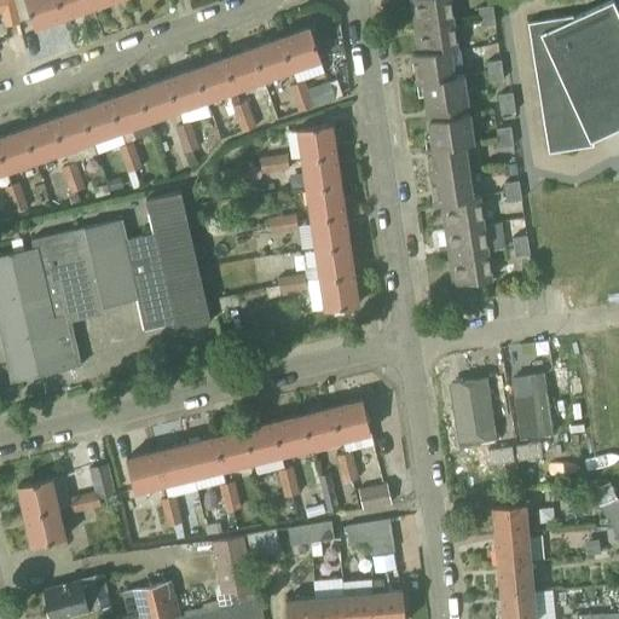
[(19,24),(13,0),(3,0),(6,11),(0,12),(4,27),(19,24)]
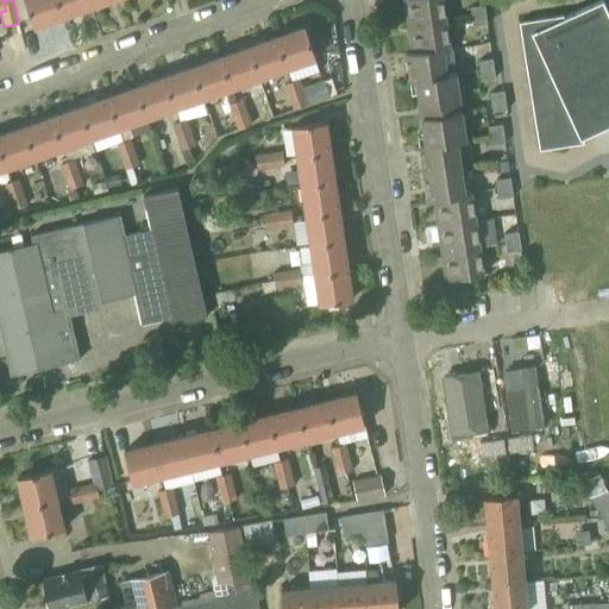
[(62,18),(55,0),(23,0),(33,27),(62,18)]
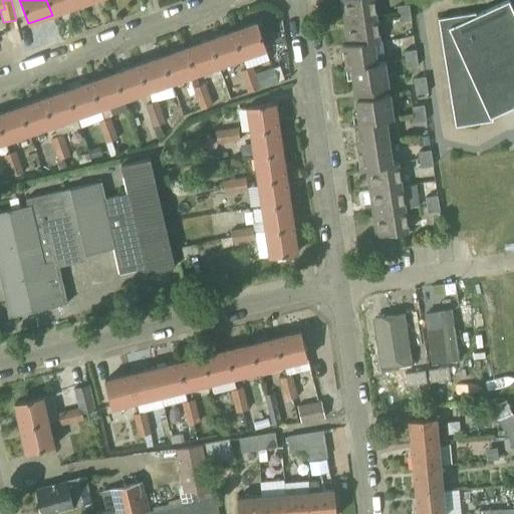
[(75,6),(73,0),(46,0),(52,15),(75,6)]
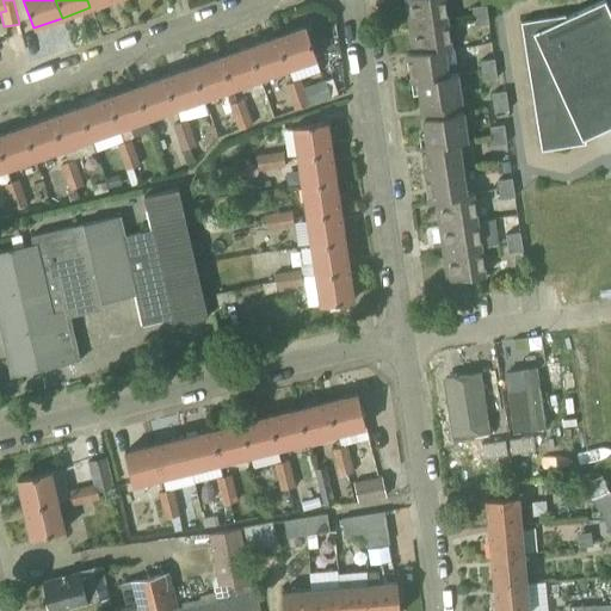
[(443,0),(405,0),(408,26),(446,20),(443,0)]
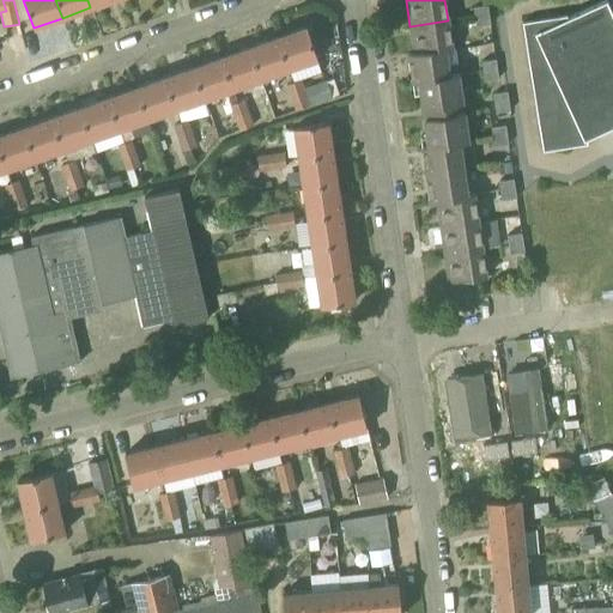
[(566,16),(522,23),(542,151),(587,144),(586,139),(612,126),(612,16),(606,0),(566,18),(566,16)]
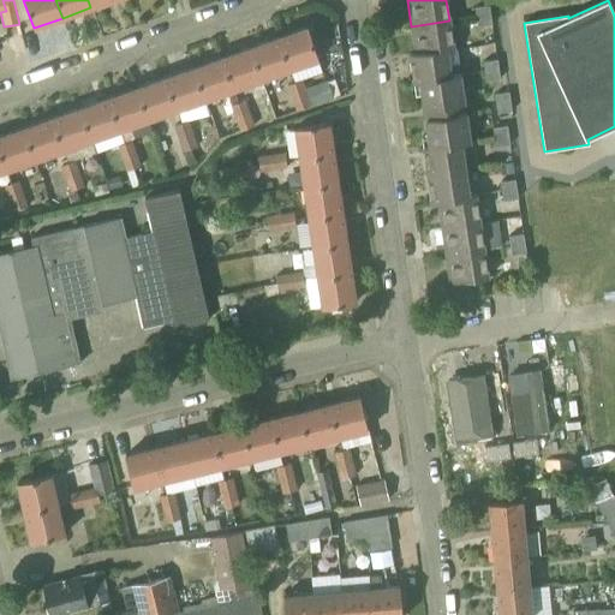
[(475,17),(490,15),(488,5),(473,7),(475,17)]
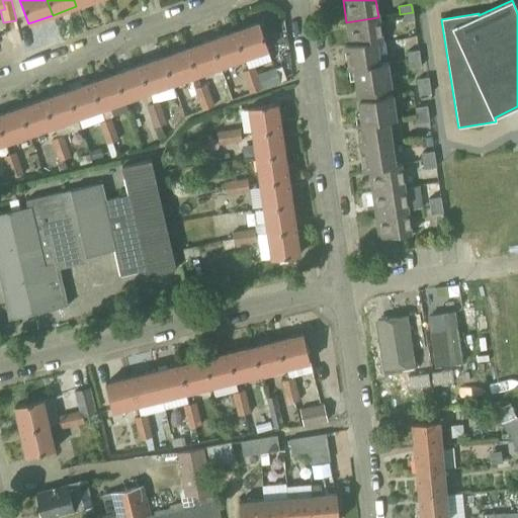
[(414,21),(413,12),(400,14),(402,22),(414,21)]
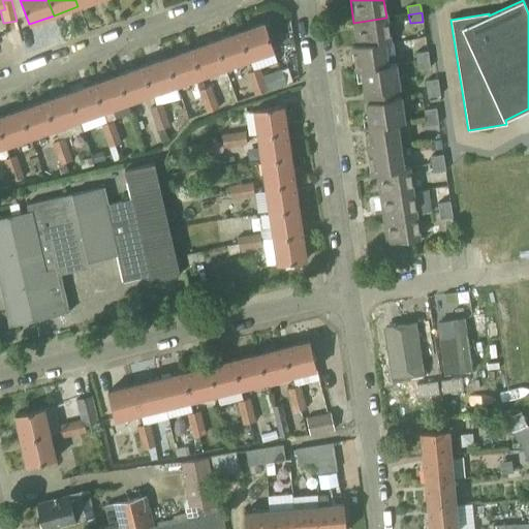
[(386,18),(353,23),(358,45),(351,47),(351,48),(384,42),(390,42),(386,18)]
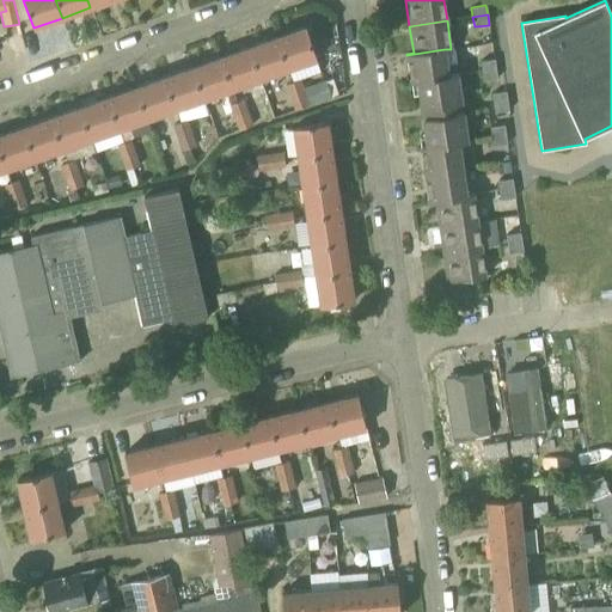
[(275,37),(287,69),(316,59),(304,26),(275,37)]
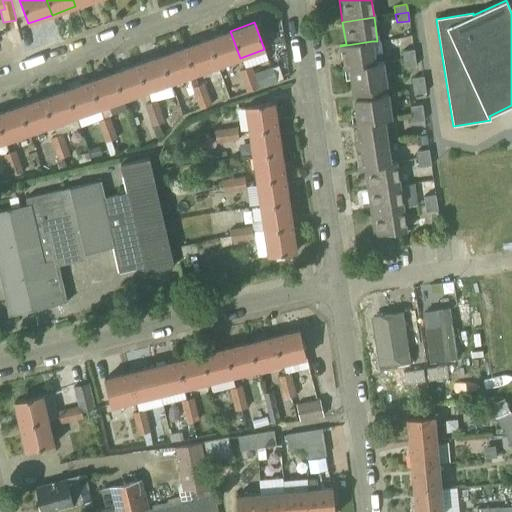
[(230,31),(207,39),(216,66),(240,58),(230,31)]
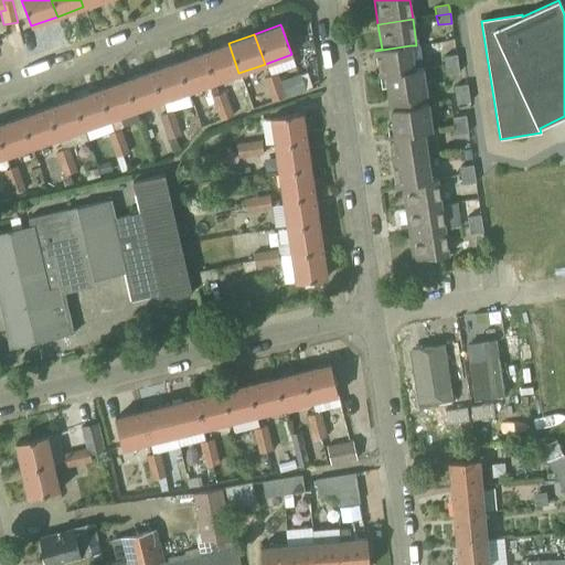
[(238,73),(228,43),(202,53),(213,83),(238,73)]
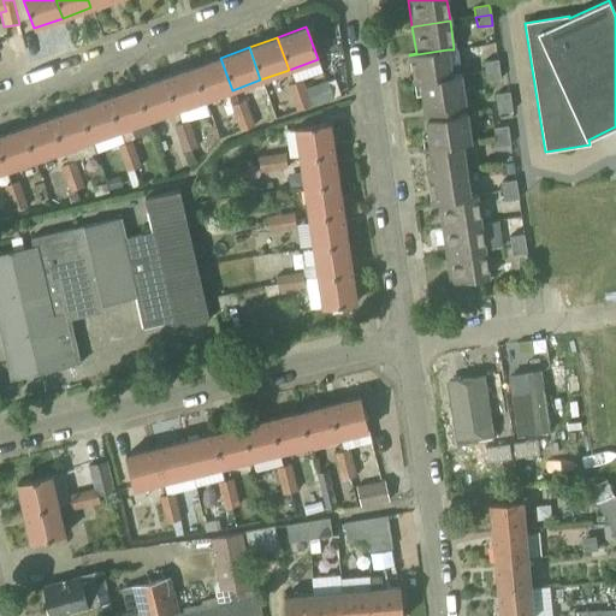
[(451,76),(448,49),(409,55),(413,81),(451,76)]
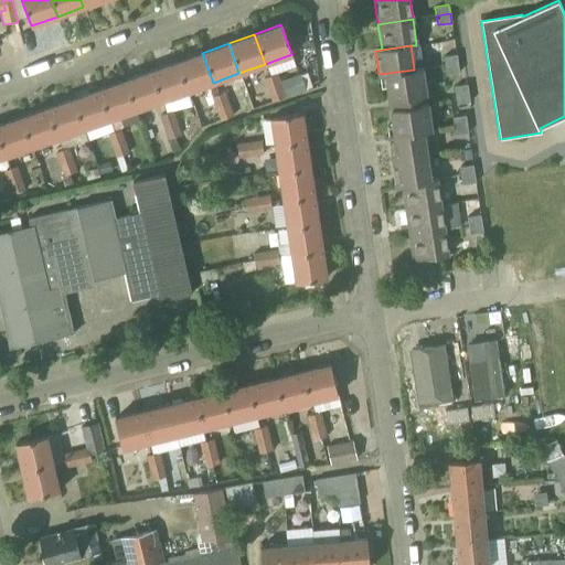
[(202,53),(177,62),(187,92),(213,83),(202,53)]
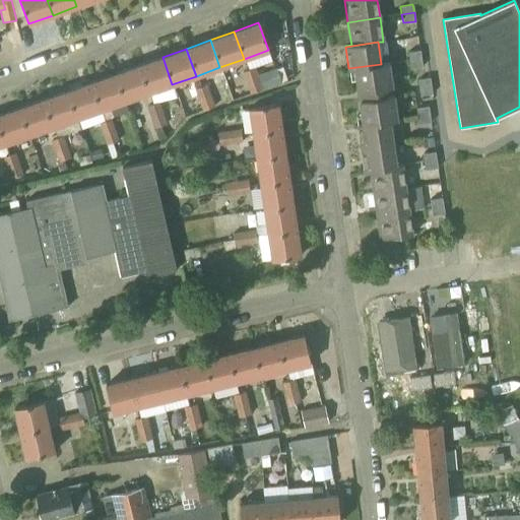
[(408,60),(420,58),(419,50),(407,52),(408,60)]
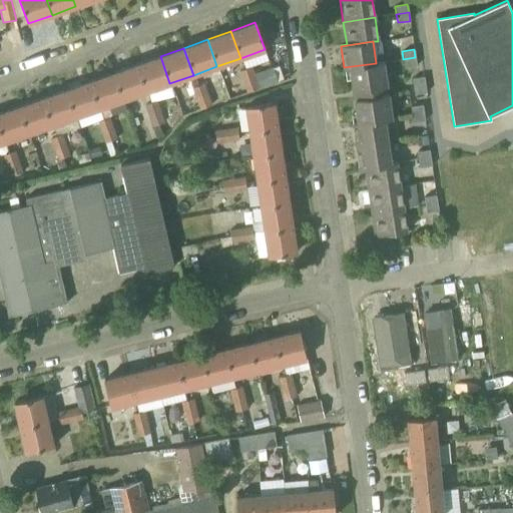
[(169,83),(160,56),(136,65),(146,91),(169,83)]
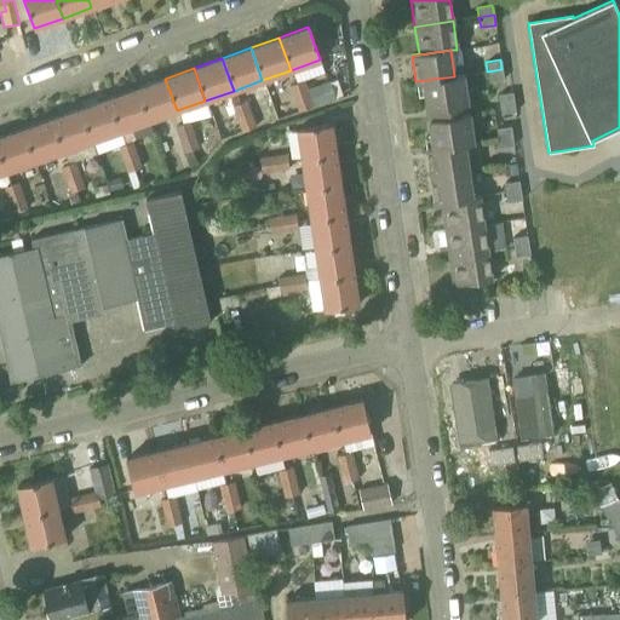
[(504,80),(501,69),(487,72),(488,82),(504,80)]
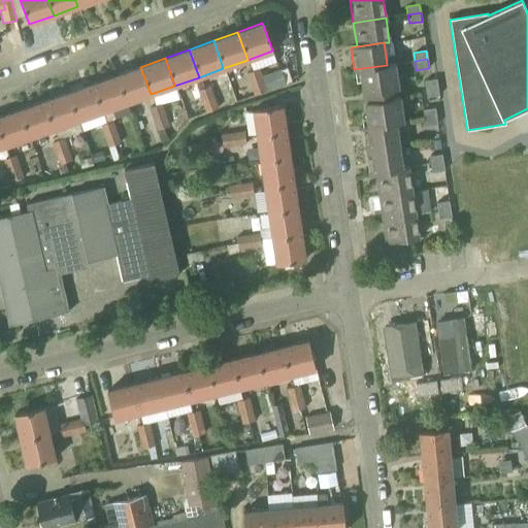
[(395,63),(387,65),(354,69),(355,71),(360,70),(363,93),(398,88),(395,63)]
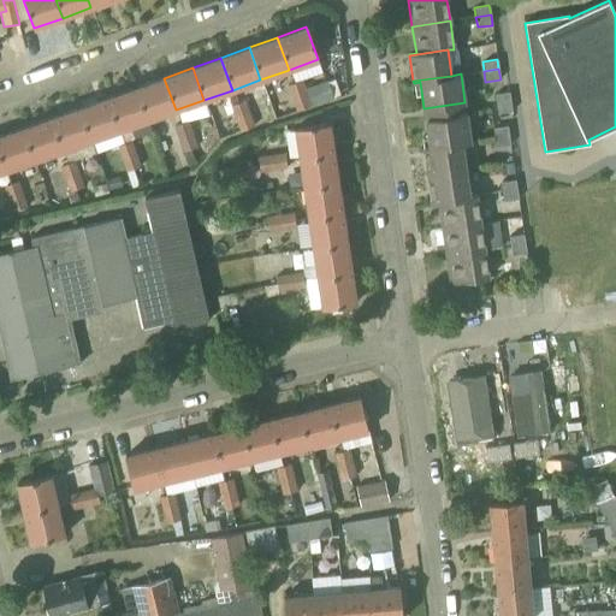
[(164,78),(136,88),(147,120),(176,110),(164,78)]
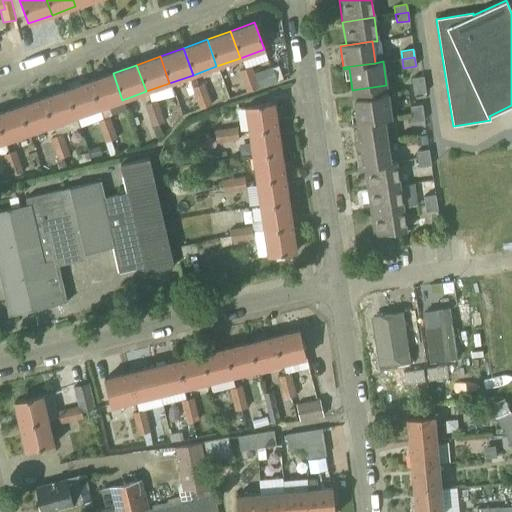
[(253,78),(251,72),(249,67),(238,71),(242,82),(253,78)]
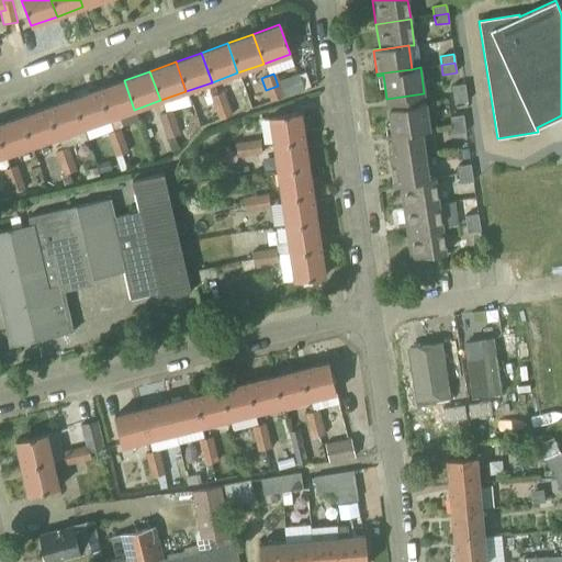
[(299,74),(278,81),(282,96),(304,88),(299,74)]
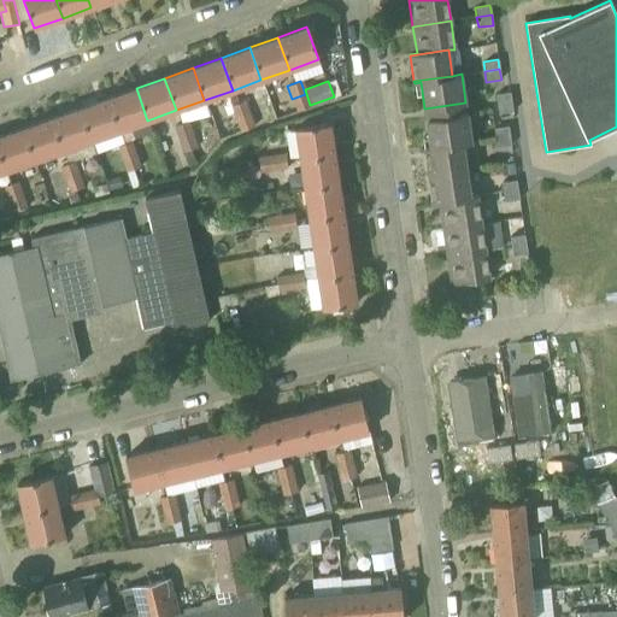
[(147,121),(136,88),(107,98),(119,130),(147,121)]
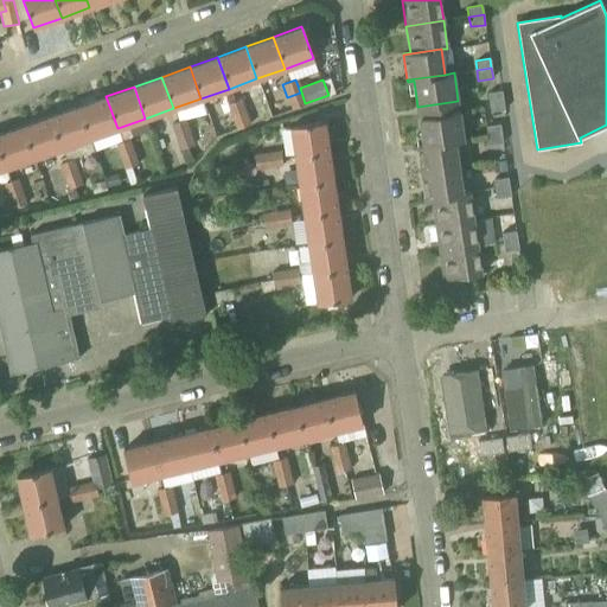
[(489,102),(503,100),(502,90),(486,93),(489,102)]
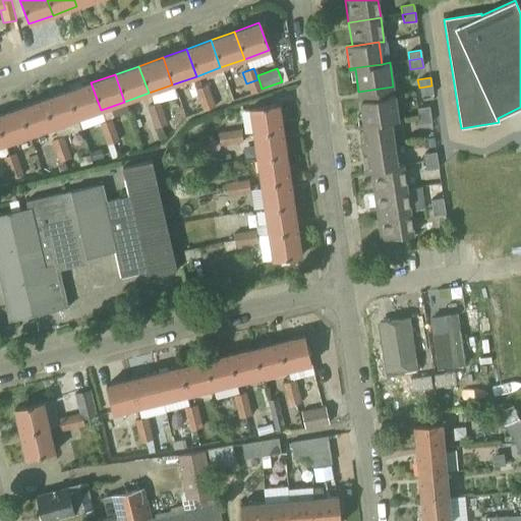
[(262,91),(257,79),(246,83),(250,95),(262,91)]
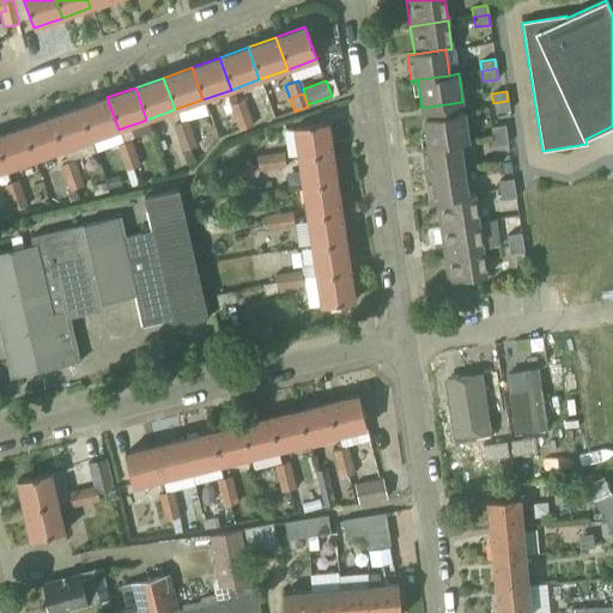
[(119,129),(107,97),(79,108),(90,139),(119,129)]
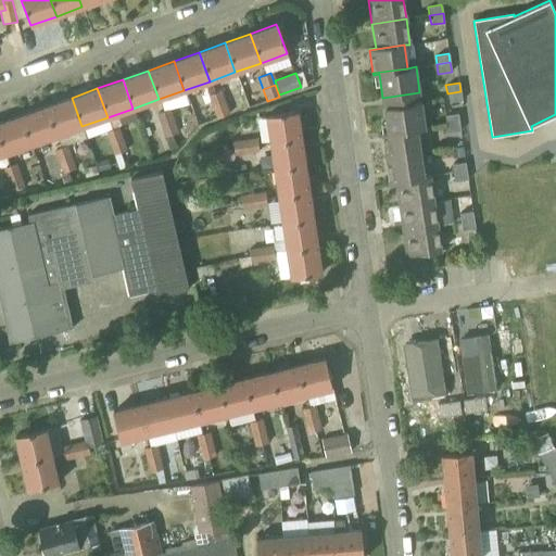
[(224,103),(219,91),(207,96),(212,108),(224,103)]
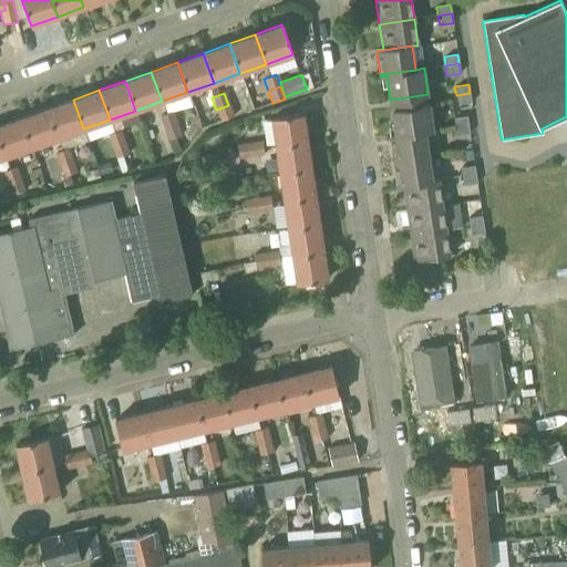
[(471,102),(470,93),(456,95),(457,104),(471,102)]
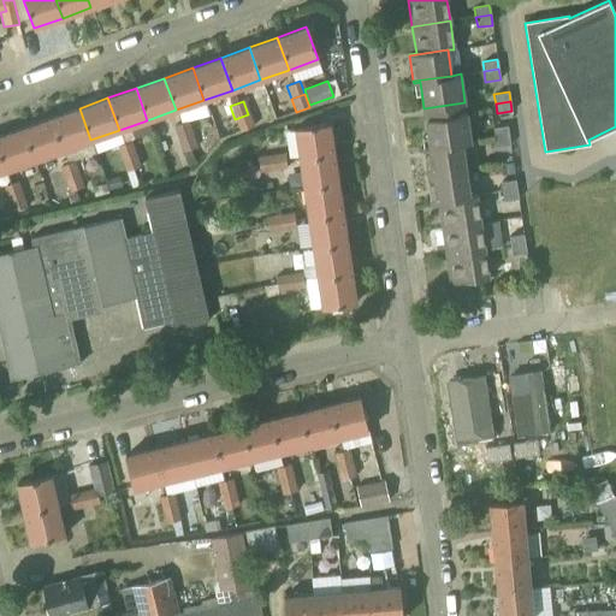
[(80,108),(51,118),(63,150),(90,140),(80,108)]
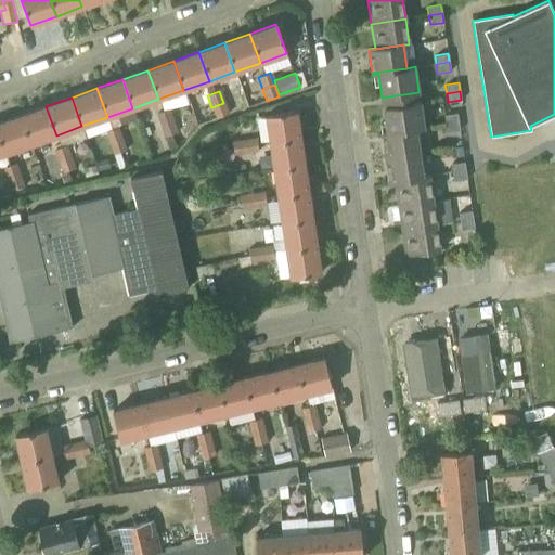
[(382,134),(416,129),(424,128),(421,102),(384,107),(387,131),(382,132),(382,134)]
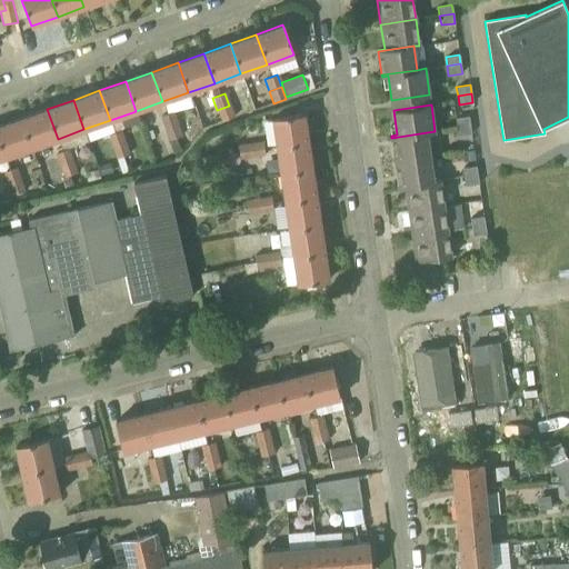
[(233,118),(229,106),(217,110),(221,122),(233,118)]
